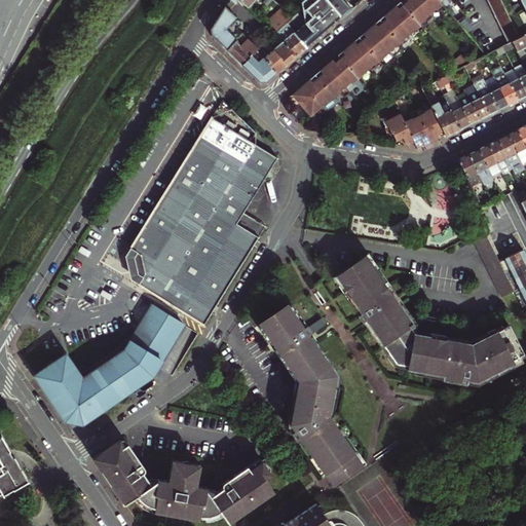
[(256,0),(238,0),(249,9),(256,0)]
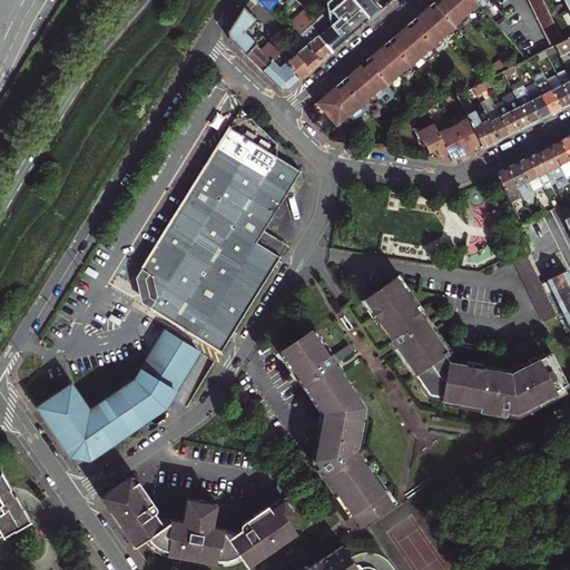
[(370,19),(353,0),(328,0),(326,2),(326,10),(316,20),(310,26),(332,51),(361,26),(370,19)]
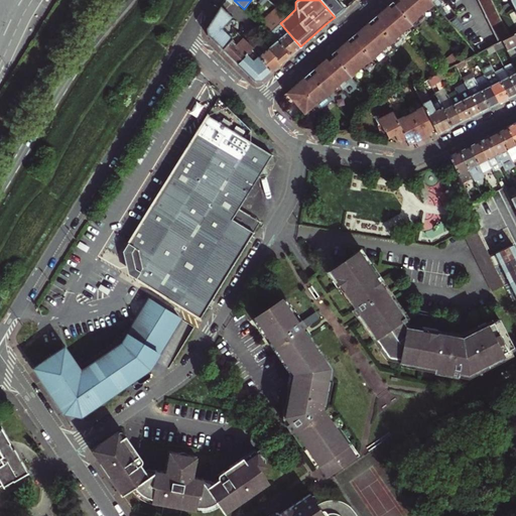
[(319,0),(335,17),(335,18),(340,13),(345,9),(336,0),(319,0)]
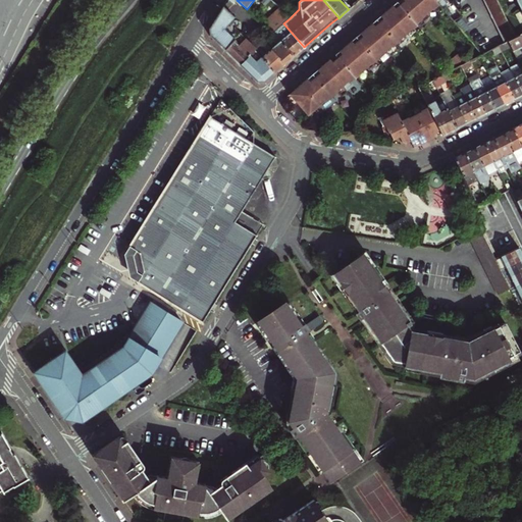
[(340,0),(349,9),(359,0),(340,0)]
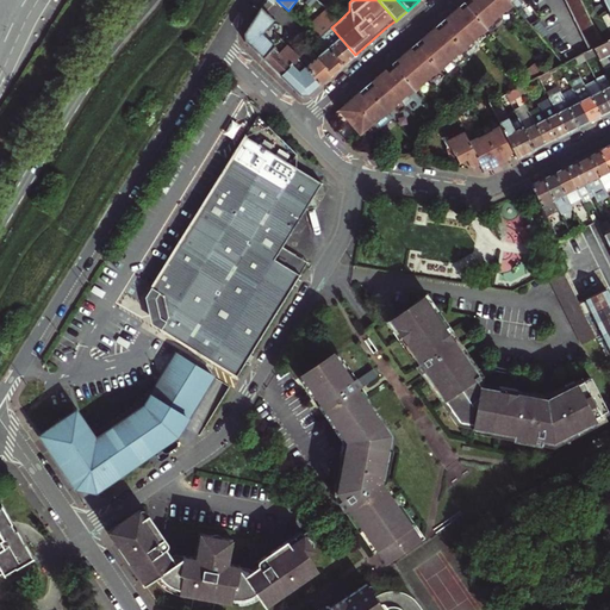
[(471,4),(468,6),(486,29),(500,17),(485,0),(472,0),(473,1),(471,4)]
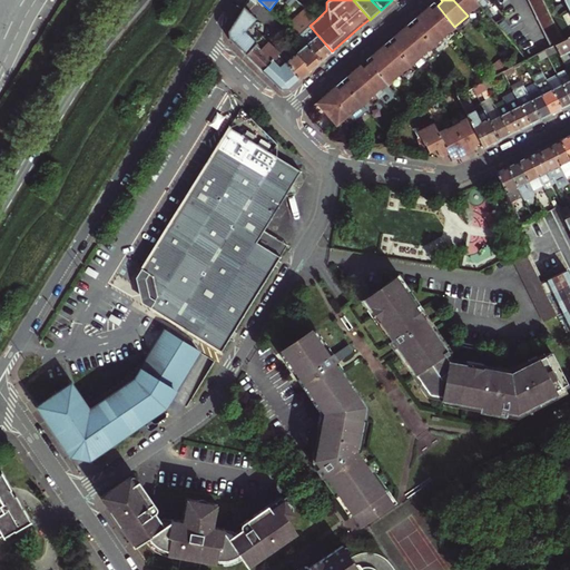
[(453,0),(468,16),(480,5),(475,0),(453,0)]
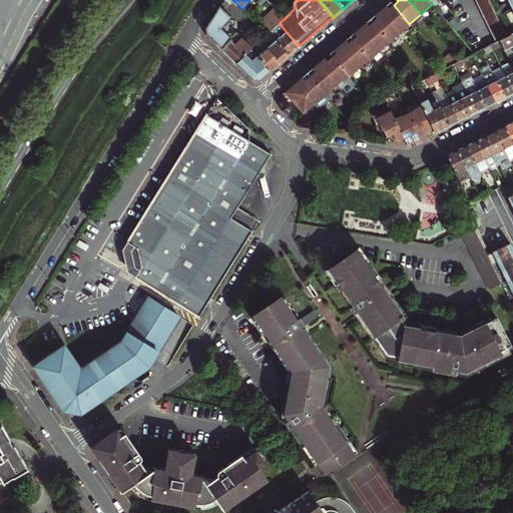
[(428,0),(432,4),(436,9),(440,6),(438,3),(438,1),(439,0),(428,0)]
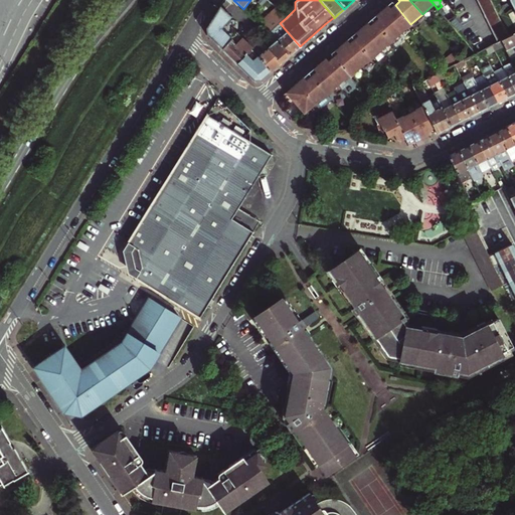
[(507,38),(487,0),(474,0),(497,43),(502,40),(507,38)]
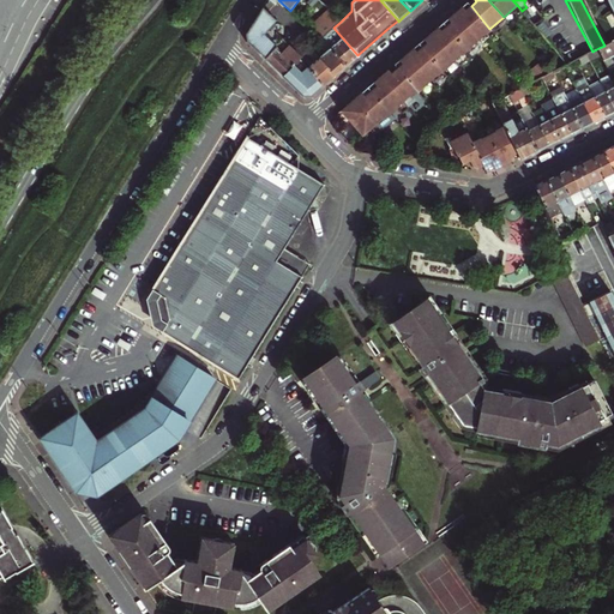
[(613,0),(603,0),(606,5),(600,8),(613,32),(613,31),(613,0)]
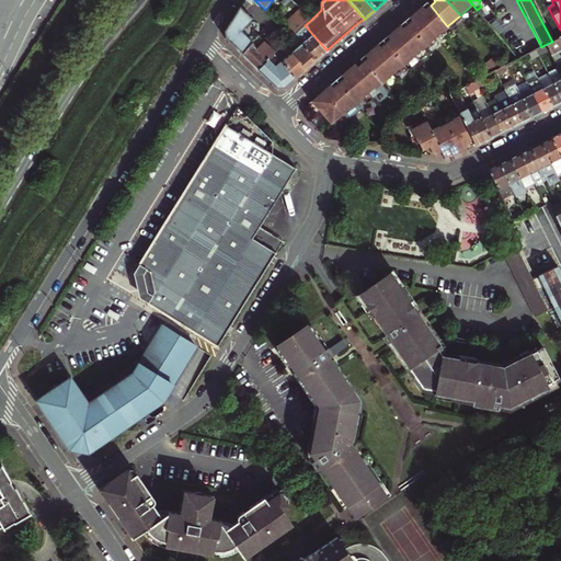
[(423,6),(416,11),(436,35),(447,26),(431,6),(427,8),(425,9),(423,6)]
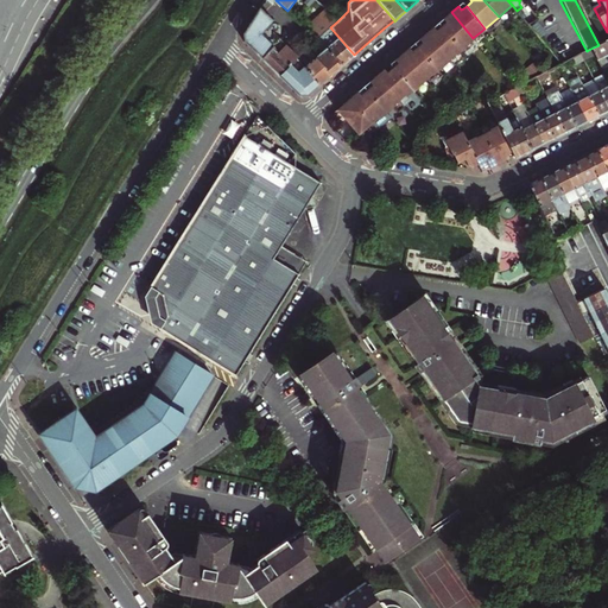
[(273,20),(260,8),(257,13),(244,33),(245,38),(245,42),(261,58),(283,37),(270,25),(273,20)]
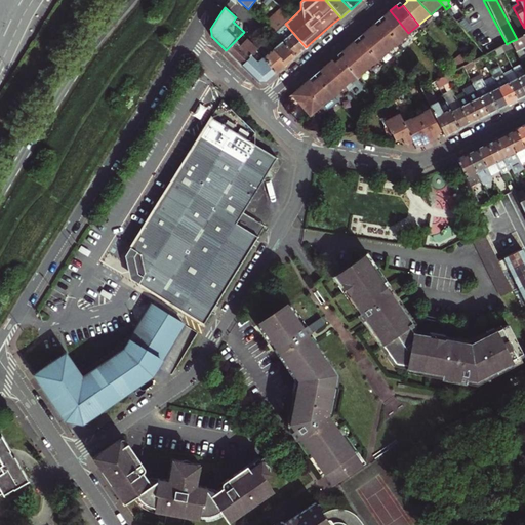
[(281,7),(264,25),(274,34),(276,33),(285,24),(291,18),(281,7)]
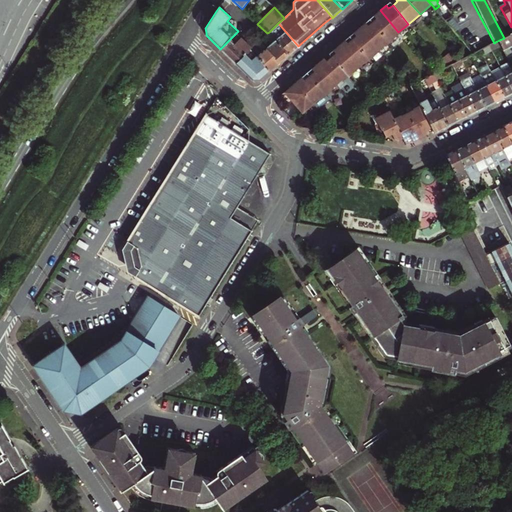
[(374,20),(373,22),(388,41),(398,32),(380,10),(374,16),(376,18),(374,20)]
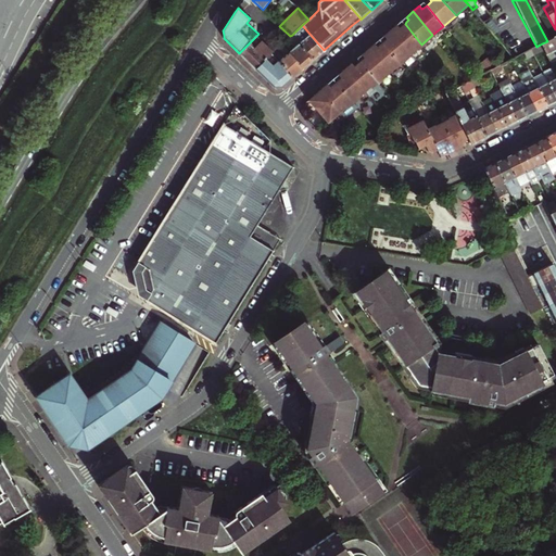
[(396,25),(391,29),(411,53),(421,45),(405,24),(402,26),(399,28),(396,25)]
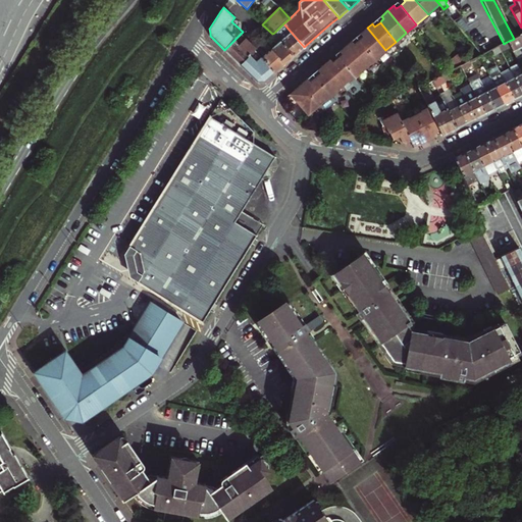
[(274,33),(295,56),(299,52),(304,48),(304,47),(283,23),(274,33)]
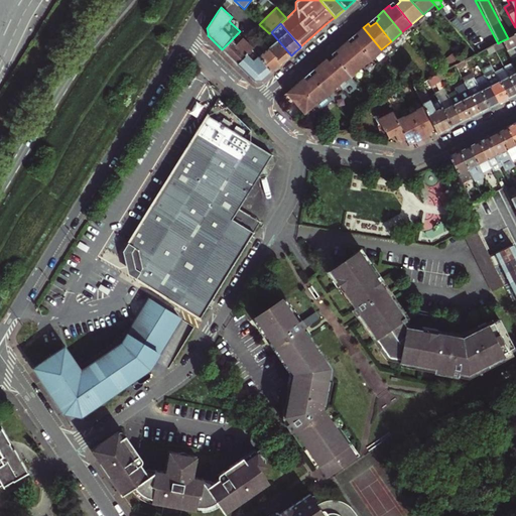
[(357,37),(355,39),(370,58),(381,49),(363,27),(358,32),(360,34),(357,37)]
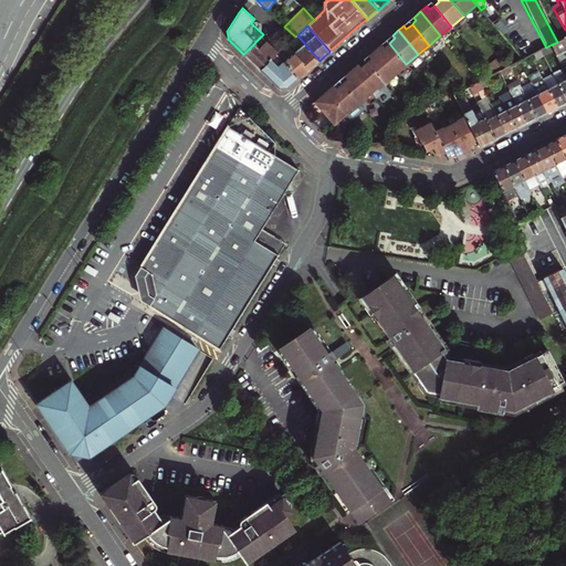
[(263,34),(243,54),(260,70),(276,54),(278,53),(268,43),(270,41),(263,34)]
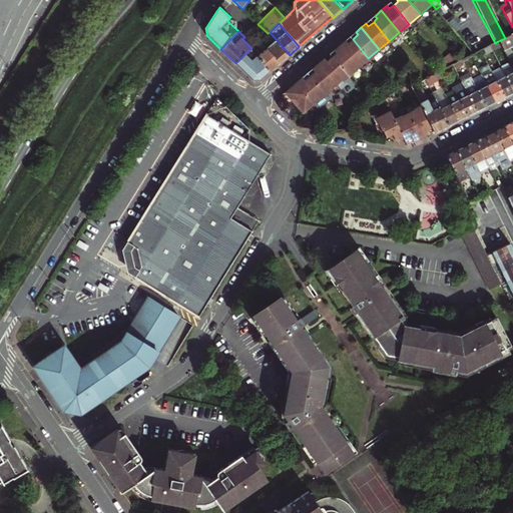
[(268,48),(280,63),(284,59),(290,55),(270,32),(268,33),(265,36),(271,43),(273,43),(268,48)]
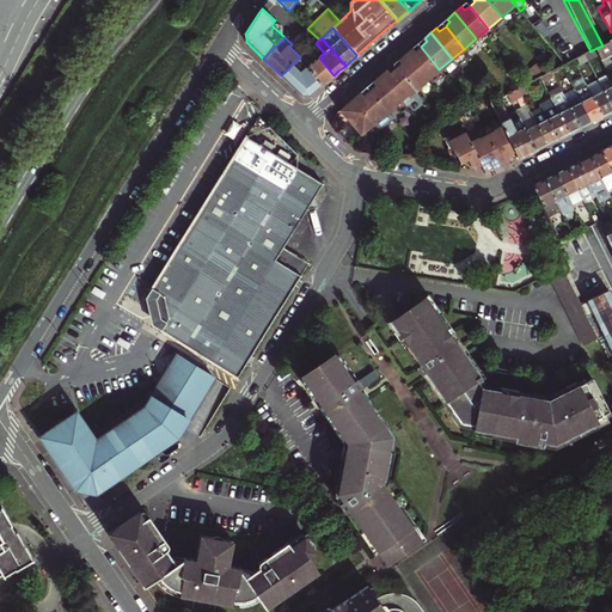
[(611,67),(607,57),(611,55),(611,46),(610,42),(603,46),(597,48),(600,55),(610,75),(611,78),(611,67)]
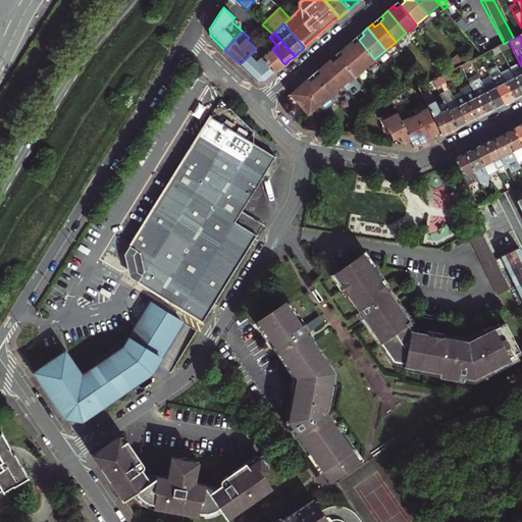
[(347,46),(364,67),(374,59),(359,40),(356,43),(354,44),(351,42),(347,46)]
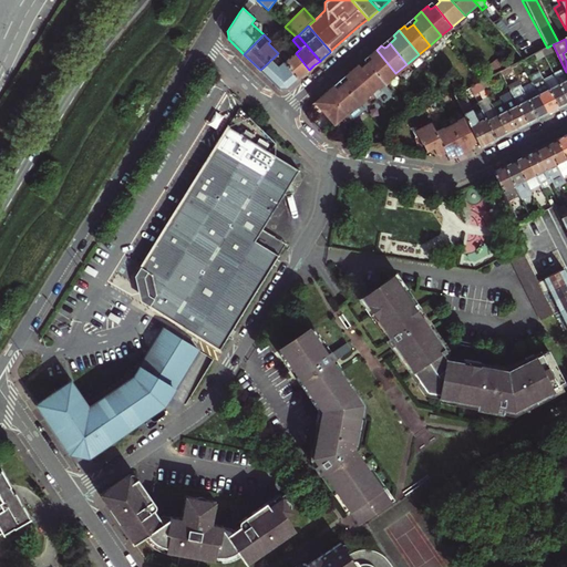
[(284,63),(298,79),(303,74),(309,70),(296,53),(288,44),(281,50),(289,59),(284,63)]
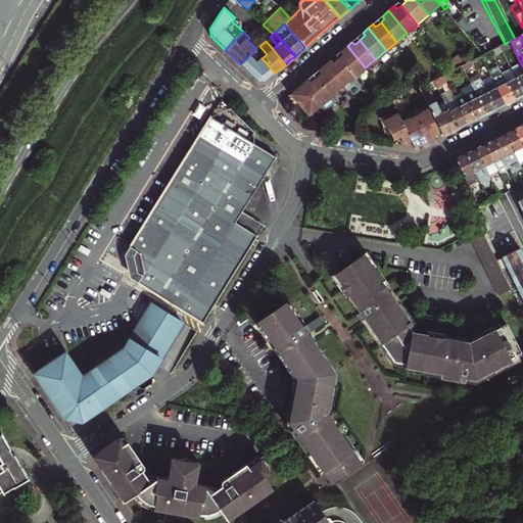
[(501,46),(503,51),(504,52),(513,47),(510,41),(505,44),(501,46)]
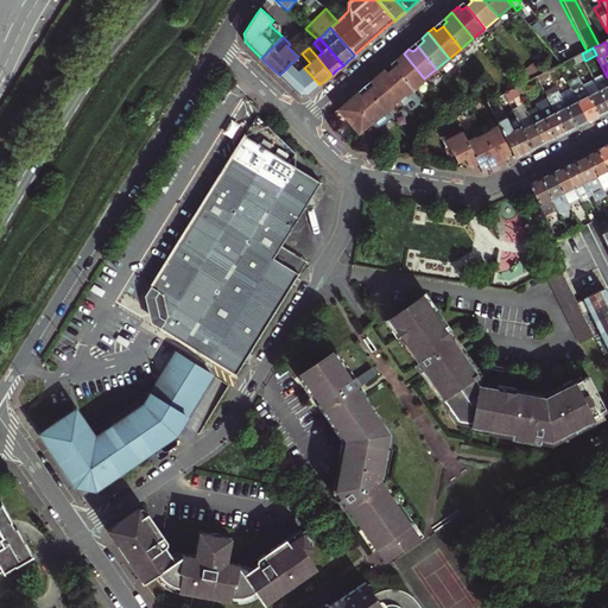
[(397,63),(394,67),(412,89),(424,78),(404,54),(397,58),(399,62),(397,63)]
